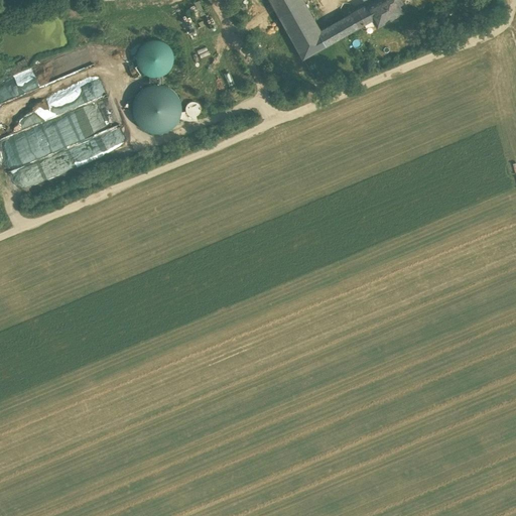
[(269,0),(302,59),(326,46),(318,35),(298,0),(269,0)]
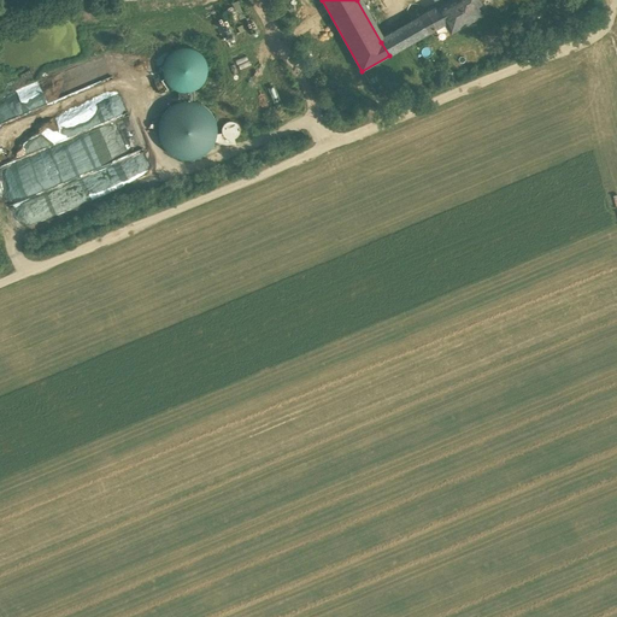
[(477,0),(454,0),(438,10),(445,24),(451,33),(481,16),(476,6),(481,4),(477,0)]
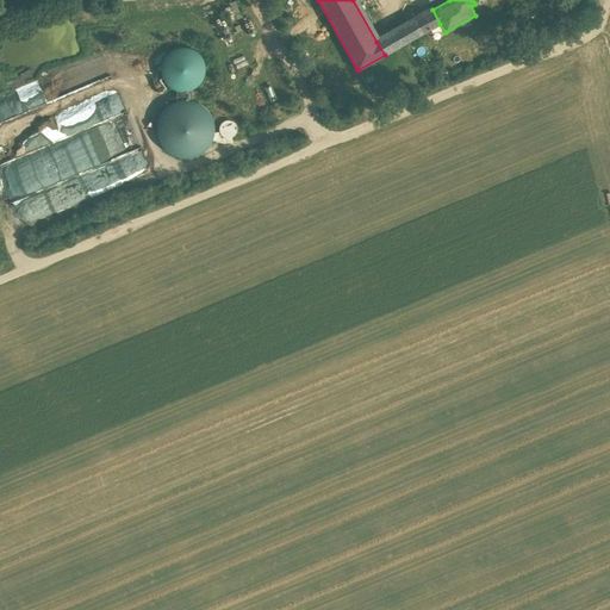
[(235,2),(223,5),(226,20),(238,17),(235,2)]
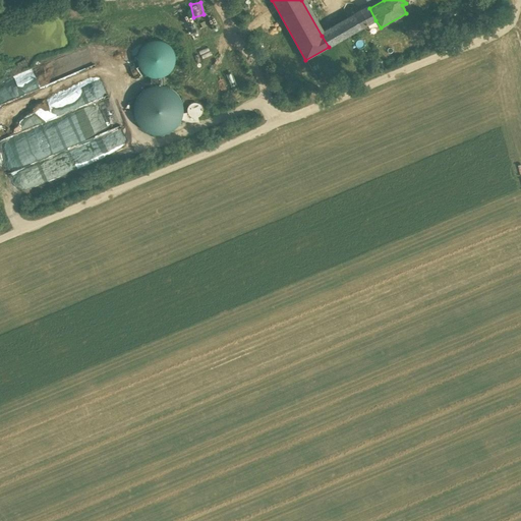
[(375,20),(369,8),(362,12),(368,24),(375,20)]
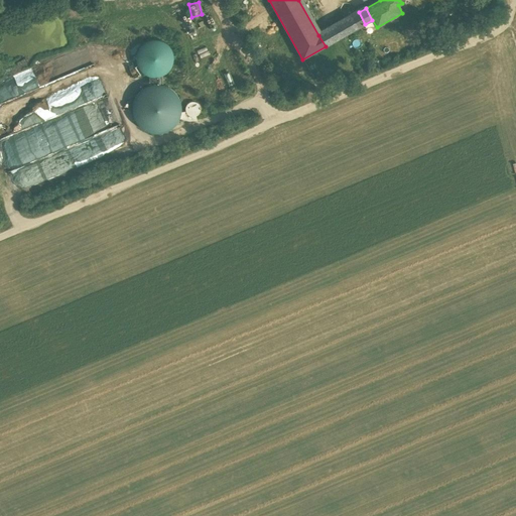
[(359,12),(318,35),(326,46),(365,24),(359,12)]
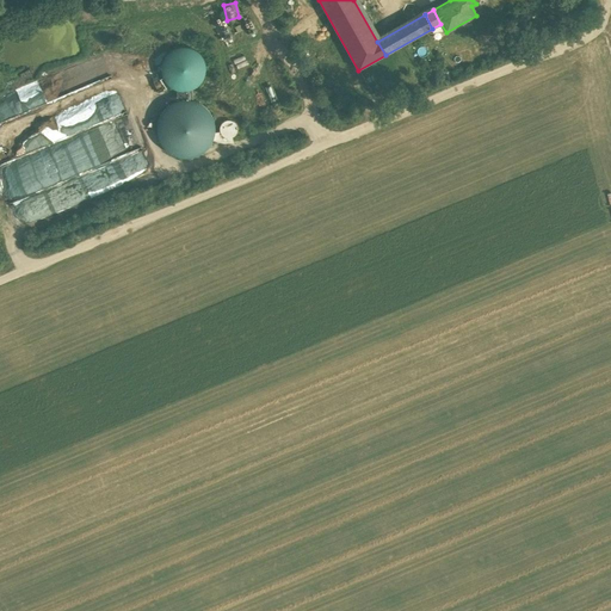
[(250,19),(244,23),(251,36),(257,32),(250,19)]
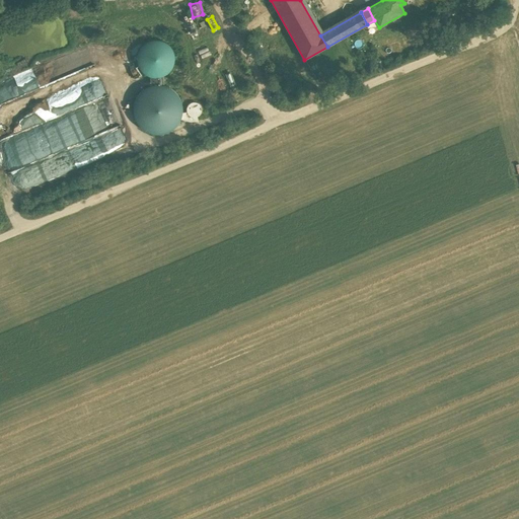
[(173,66),(174,59),(173,52),(168,46),(162,42),(155,41),(148,42),(142,46),(138,52),(137,59),(138,66),(142,73),(149,76),(156,78),(163,76),(169,72),(173,66)]
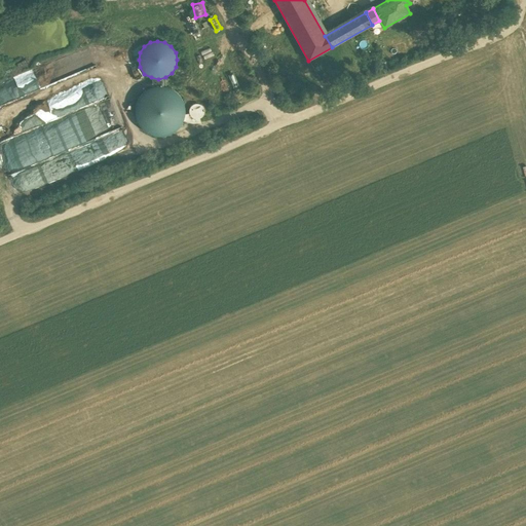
[(87,46),(0,83),(0,157),(16,197),(130,149),(87,46)]
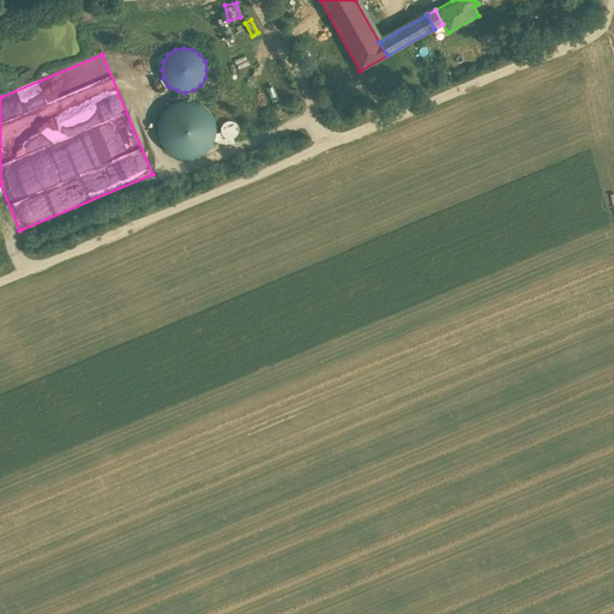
[(185,92),(184,92),(178,91),(179,102),(186,101),(193,102),(193,90),(187,92),(185,92)]
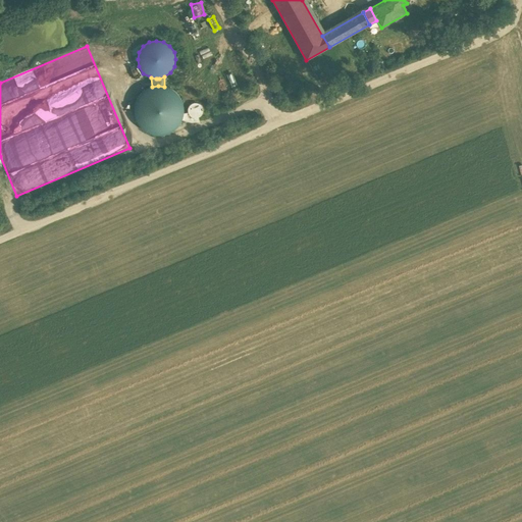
[(181,120),(184,110),(181,101),(176,93),(168,88),(158,86),(149,88),(141,94),(136,102),(134,111),(136,120),(141,128),(149,134),(159,136),(168,134),(176,128),(181,120)]
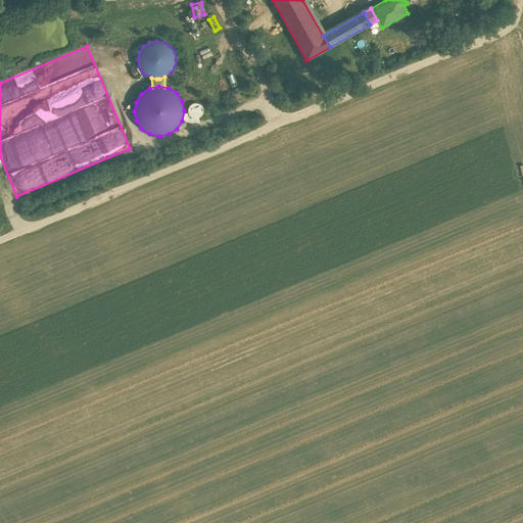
[(202,114),(203,111),(202,108),(200,106),(198,104),(195,103),(192,104),(190,106),(188,108),(188,111),(188,114),(190,116),(193,119),(195,119),(198,119),(201,116),(202,114)]
